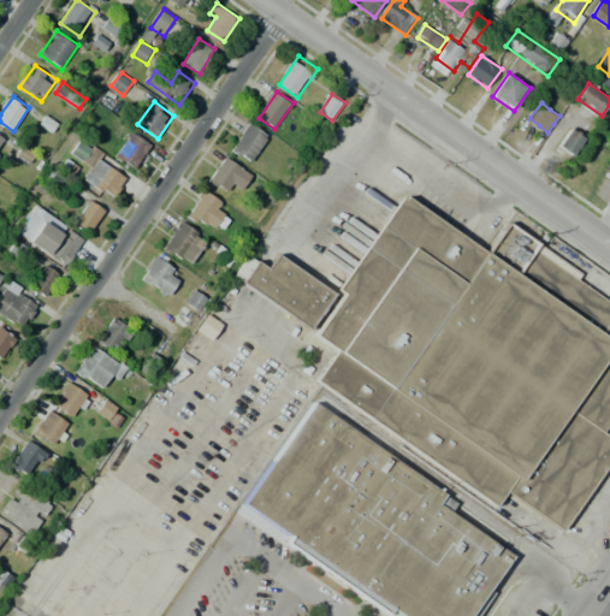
[(252,122),(272,136),(253,163),(232,149),(252,122)]
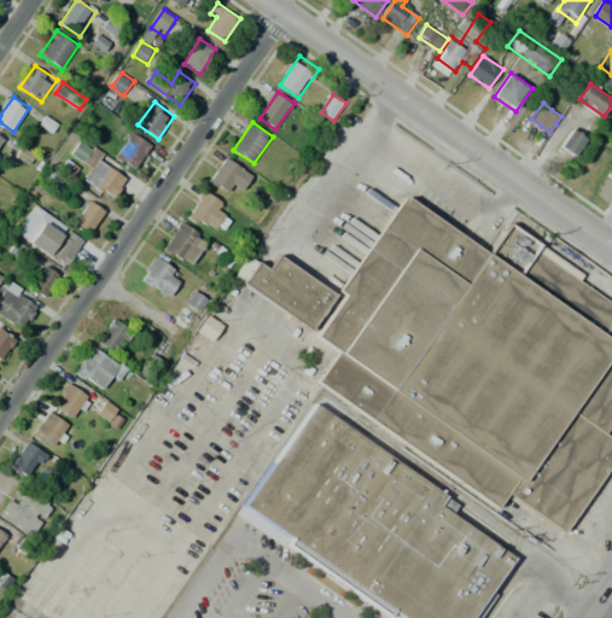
[(575,127),(589,138),(577,156),(561,146),(575,127)]
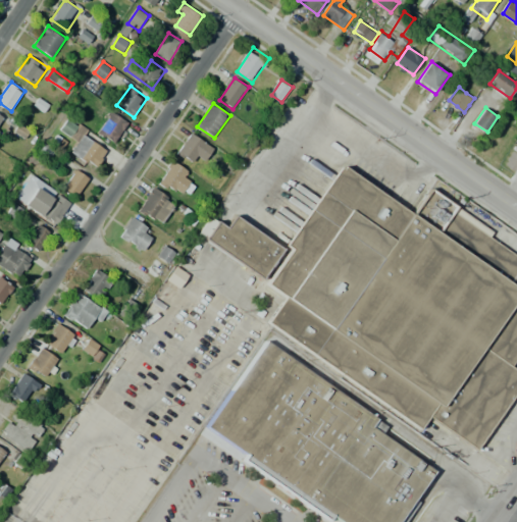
[(113,111),(130,122),(115,144),(99,132),(113,111)]
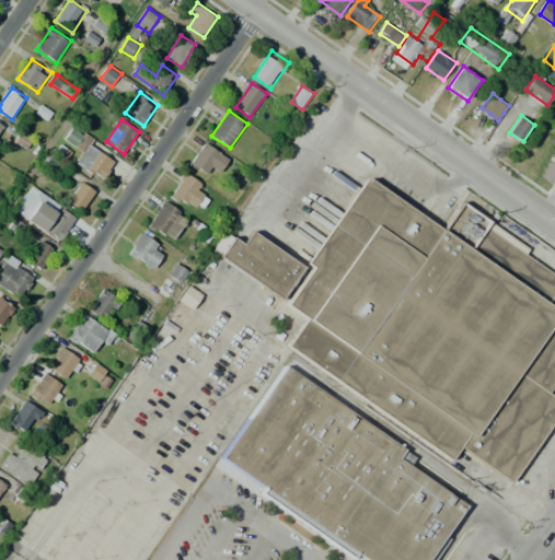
[(0,121),(9,128),(0,141),(0,121)]
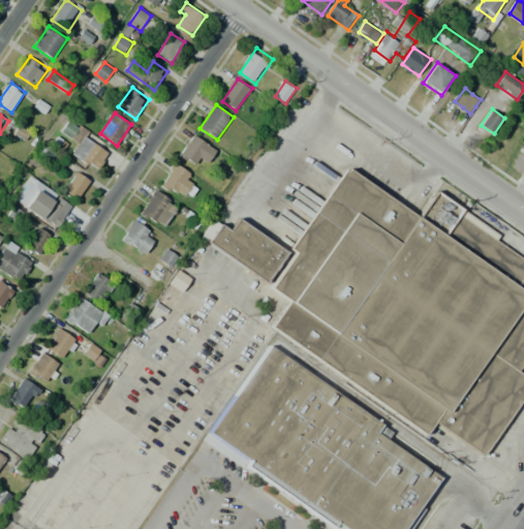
[(61,134),(70,120),(91,134),(88,138),(110,154),(98,170),(73,153),(78,146),(61,134)]
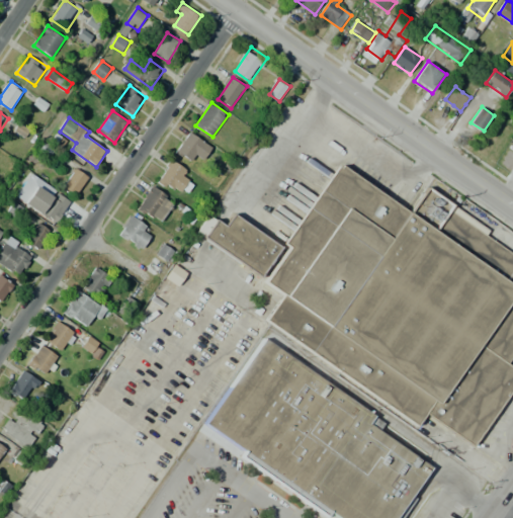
[(191,132),(214,147),(206,157),(199,152),(192,161),(178,151),(191,132)]
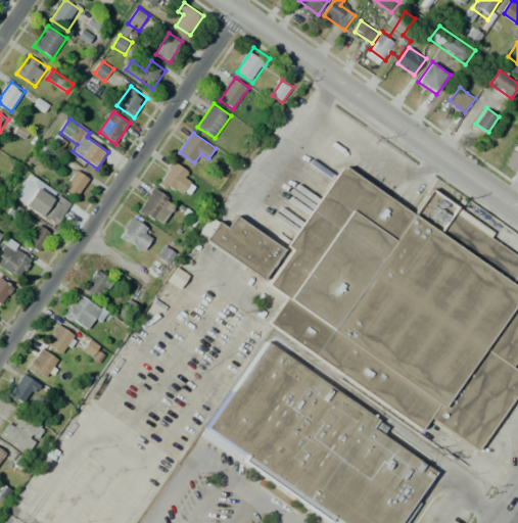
[(193,174),(188,181),(197,186),(192,193),(183,188),(179,194),(161,183),(176,161),(193,174)]
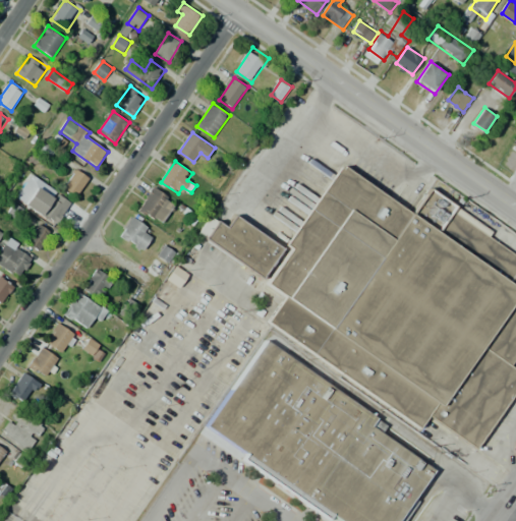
[(406,208),(413,212),(432,187),(493,232),(491,235),(515,252),(515,360),(512,365),(515,367),(515,393),(477,449),(431,415),(421,428),(270,320),(286,296),(268,282),(292,248),(288,245),(345,165),(406,208)]
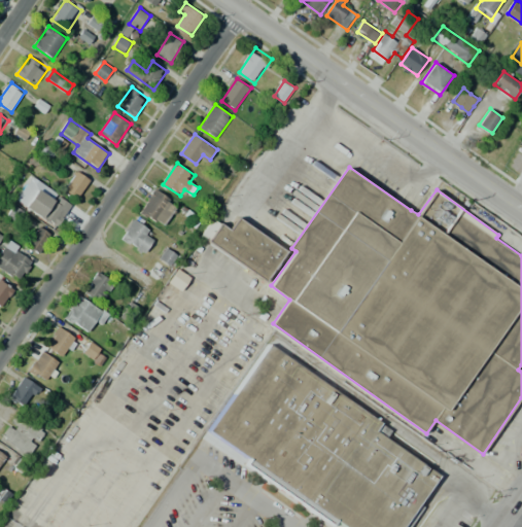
[(78,171),(92,180),(77,200),(64,190),(78,171)]
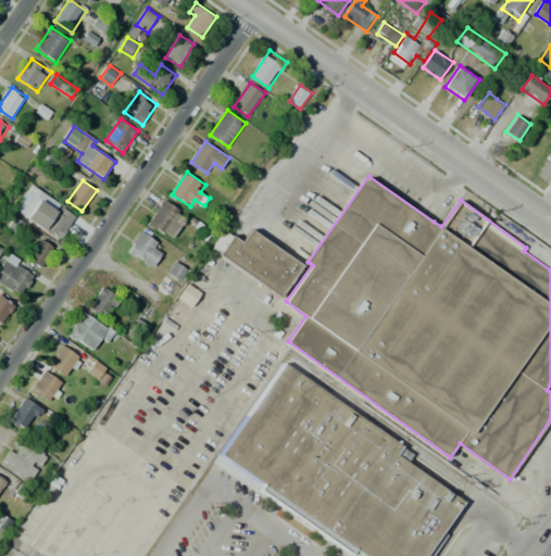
[(28,217),(45,194),(77,217),(62,240),(28,217)]
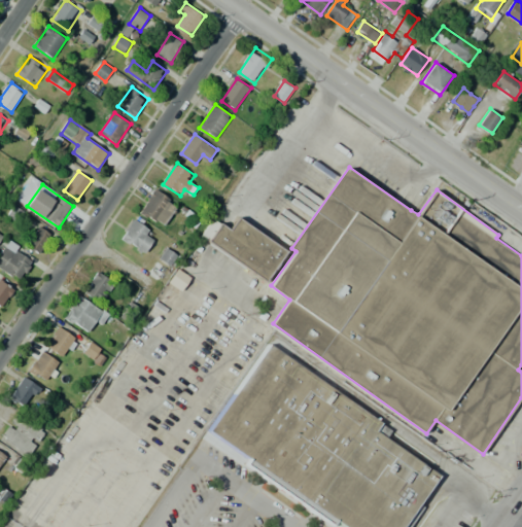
[(157,188),(180,205),(165,227),(141,211),(157,188)]
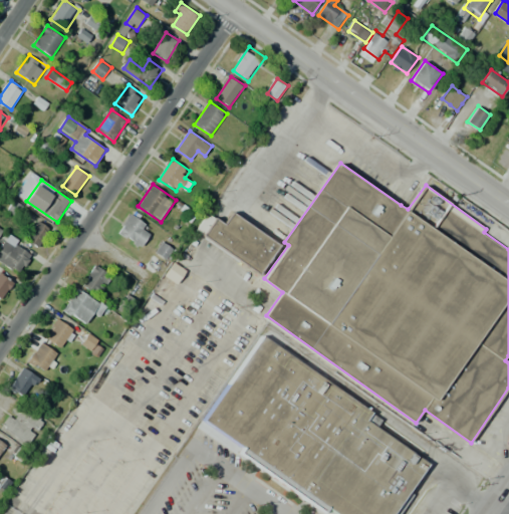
[(217,218),(226,225),(234,213),(280,245),(260,274),(205,236),(217,218)]
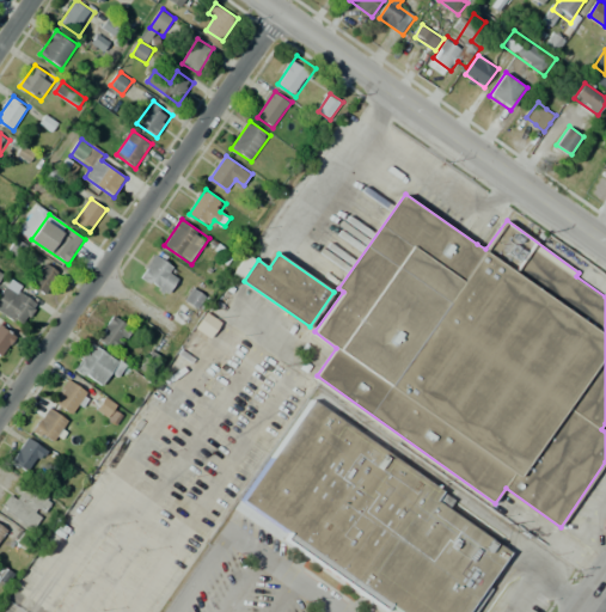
[(142,275),(158,255),(184,274),(169,294),(142,275)]
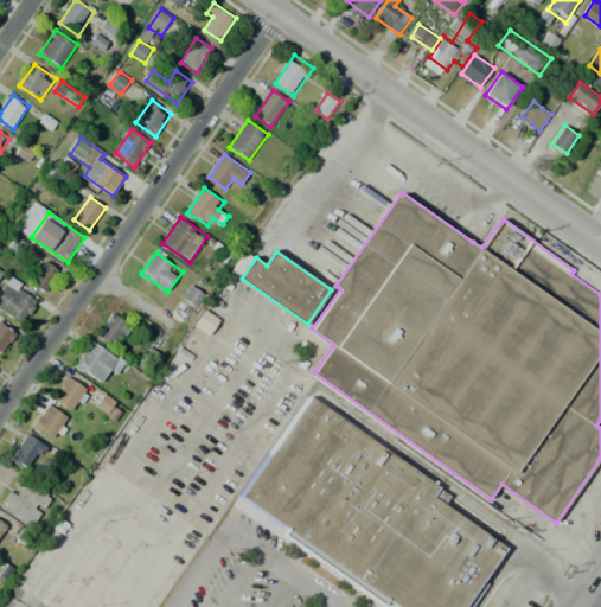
[(48,260),(62,272),(45,294),(31,283),(48,260)]
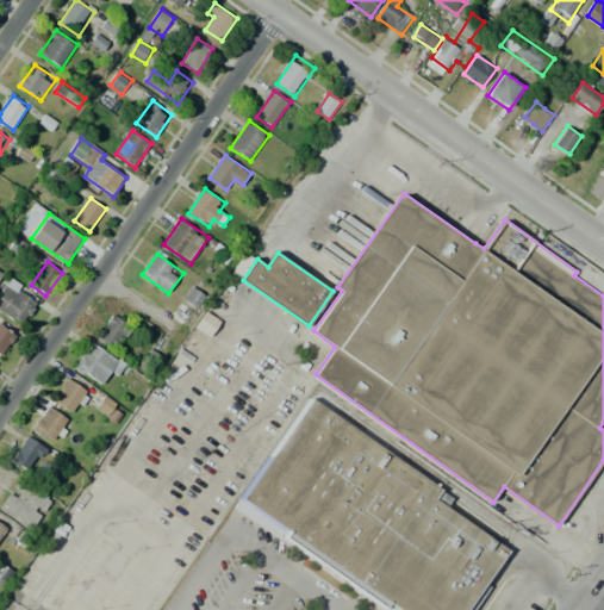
[(0,309),(0,296),(10,282),(39,303),(24,325),(0,309)]
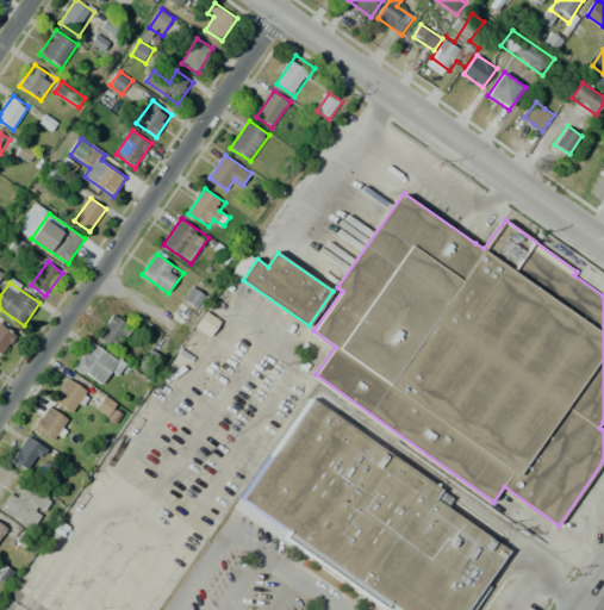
[(187,300),(200,309),(207,296),(195,288),(187,300)]
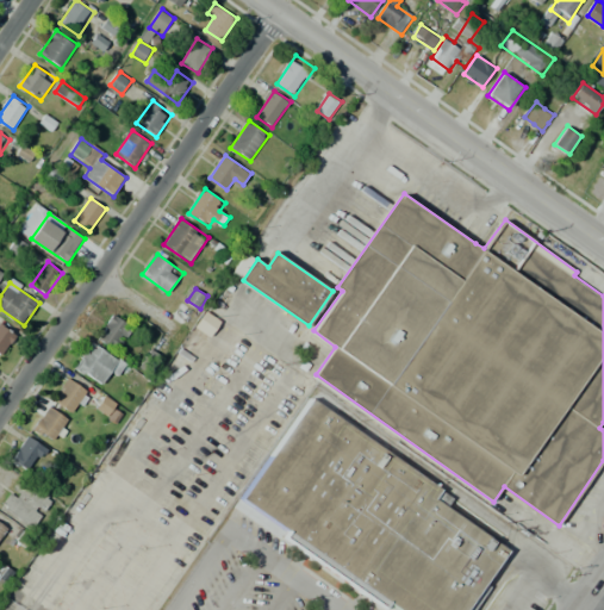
[(198,329),(213,337),(223,321),(207,312),(198,329)]
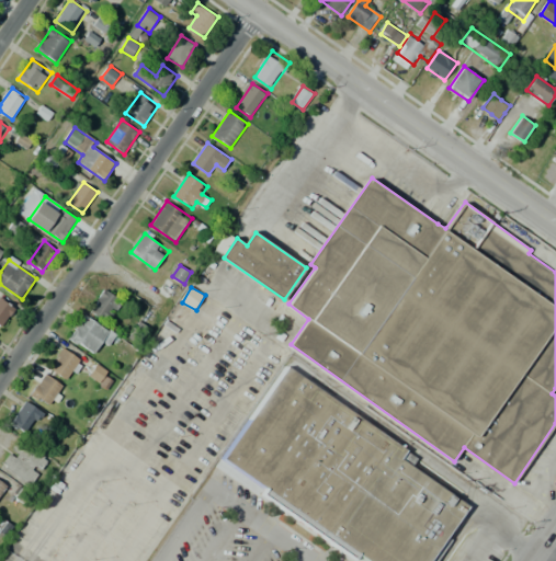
[(106,288),(123,300),(109,322),(91,310),(106,288)]
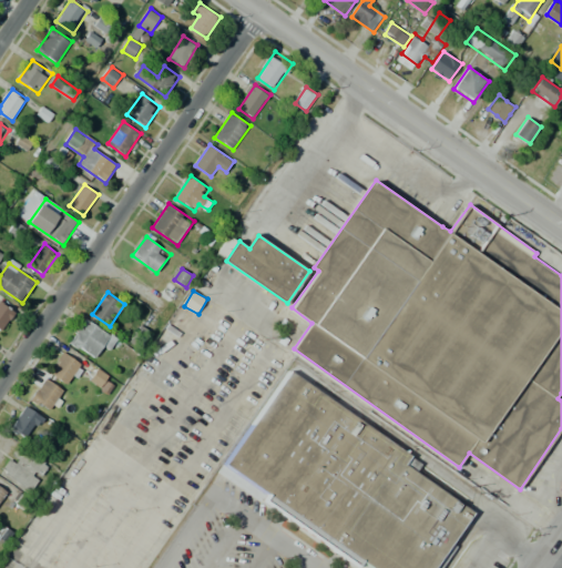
[(0,301),(1,300),(17,311),(1,334),(0,333),(0,301)]
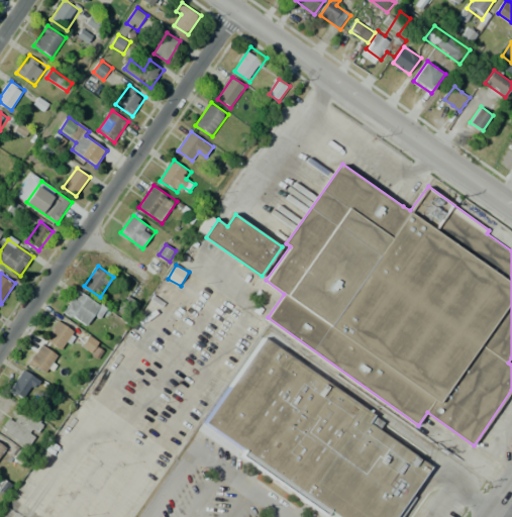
[(66,311),(80,290),(108,309),(103,316),(96,311),(87,325),(66,311)]
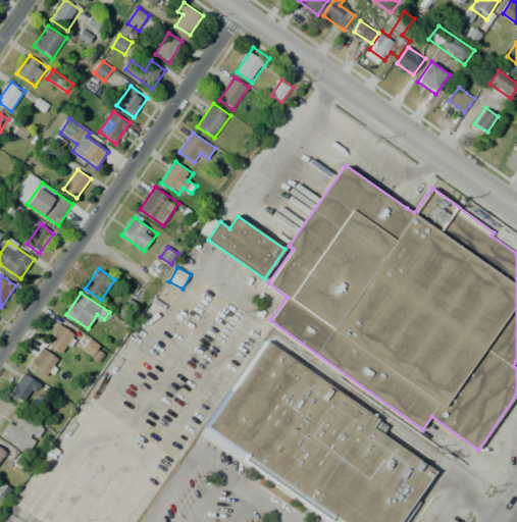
[(60,323),(80,337),(66,356),(47,342),(60,323)]
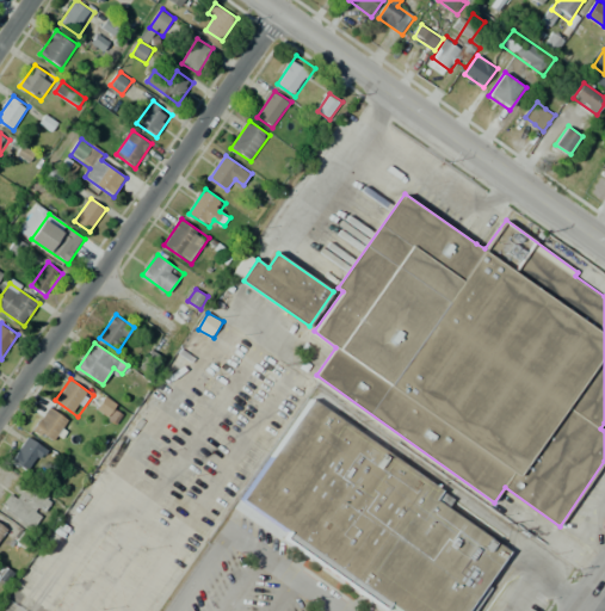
[(119,405),(110,418),(97,407),(106,395),(119,405)]
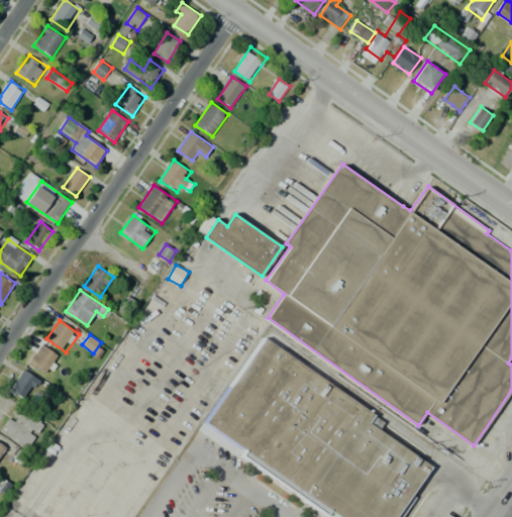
[(266,337),(206,422),(245,450),(241,456),(328,516),(332,511),(340,516),(398,516),(433,468),(369,422),(374,413),(266,337)]
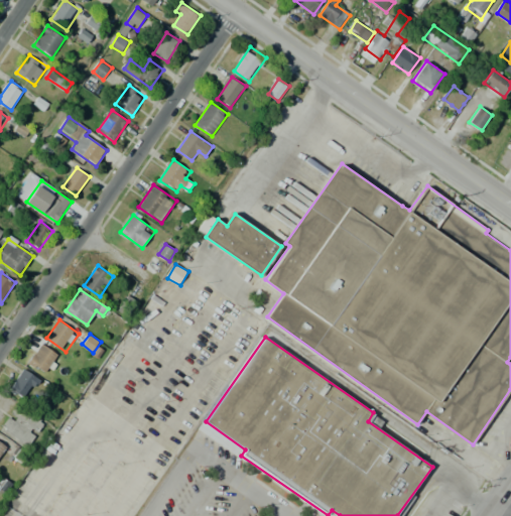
[(43,344),(59,355),(45,374),(29,363),(43,344)]
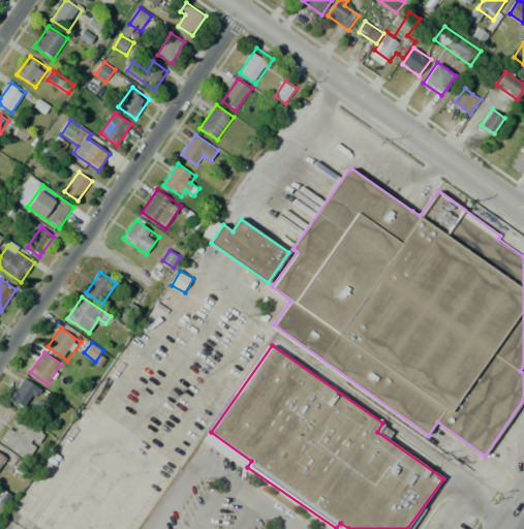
[(26,377),(42,389),(28,411),(11,400),(26,377)]
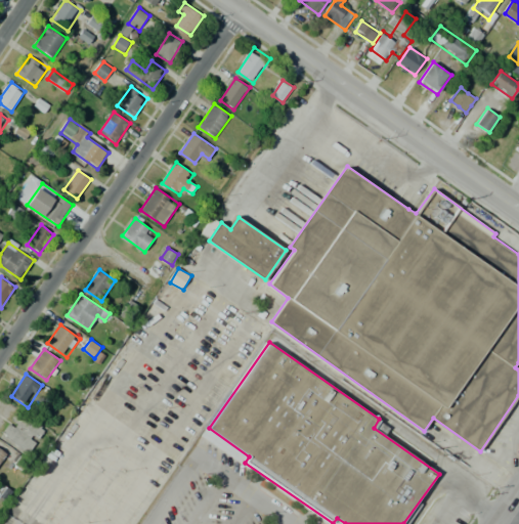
[(9,426),(15,418),(20,409),(30,417),(38,423),(47,429),(41,437),(36,445),(30,453),(22,446),(12,440),(4,434),(9,426)]
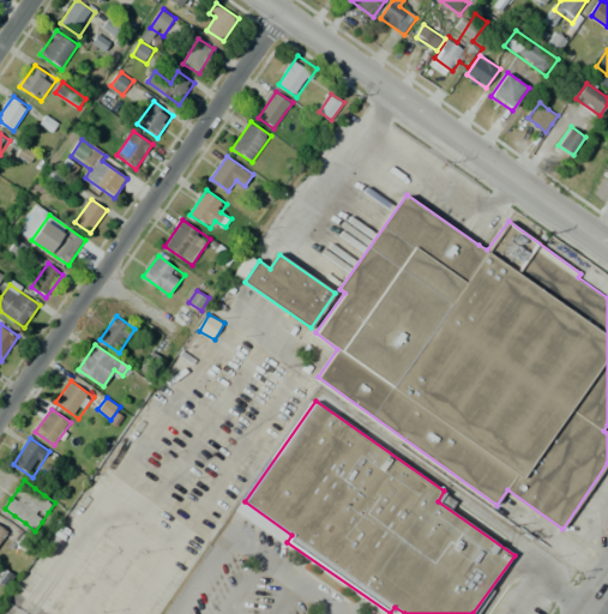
[(0,524),(11,531),(0,546),(0,524)]
